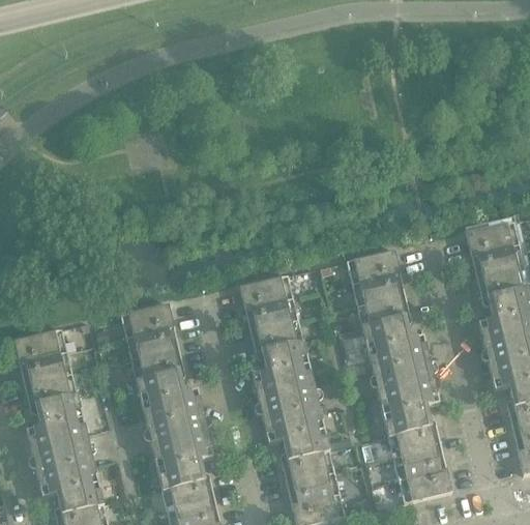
[(489,307),(491,319),(477,322),(493,389),(507,386),(510,399),(509,400),(508,400),(507,401),(506,402),(506,403),(506,404),(505,405),(506,406),(522,474),(529,472),(529,292),(513,222),(465,233),(480,301),(481,302),(482,303),(483,304),(483,305),(486,305),(488,307),(489,307)]
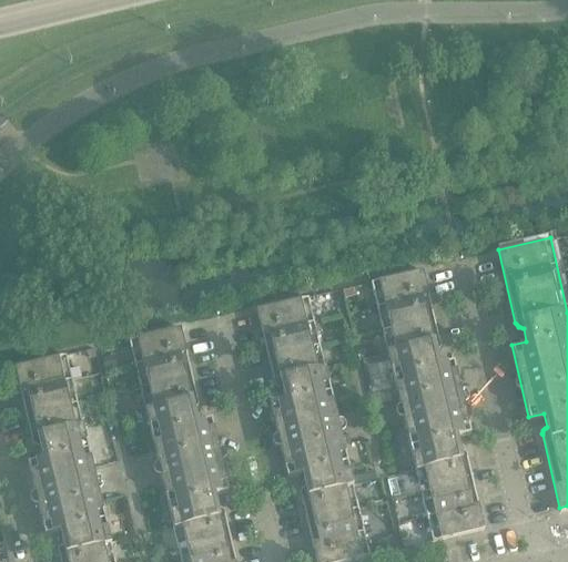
[(439,343),(439,341),(439,340),(422,267),(371,279),(432,539),(484,525),(466,452),(465,451),(465,450),(464,449),(463,449),(460,448),(459,448),(458,448),(455,435),(469,431),(453,358),(437,363),(434,349),(436,348),(437,347),(438,346),(438,345),(439,344),(439,343)]
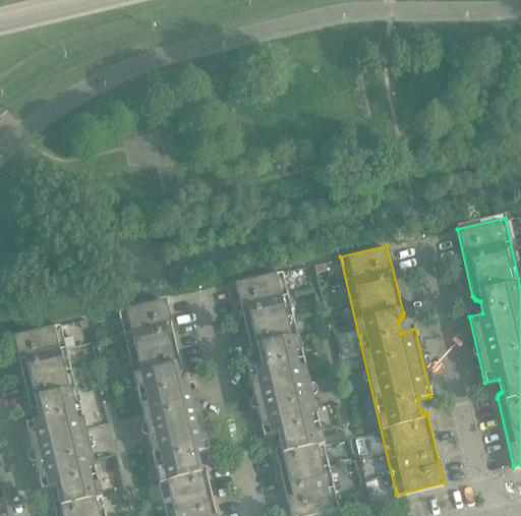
[(324,262),(313,264),(314,271),(325,269),(324,262)]
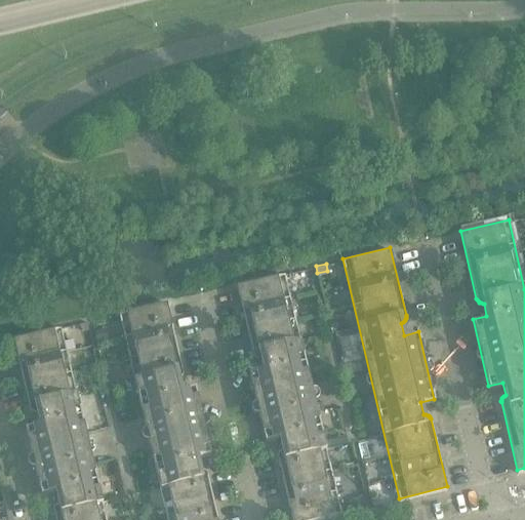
[(279,436),(282,448),(280,448),(280,449),(279,449),(278,450),(278,452),(277,453),(277,454),(277,455),(292,519),(307,519),(341,512),(284,273),(236,284),(252,351),(252,352),(253,353),(254,354),(255,355),(257,356),(258,356),(259,356),(263,368),(249,372),(265,439),(279,436)]
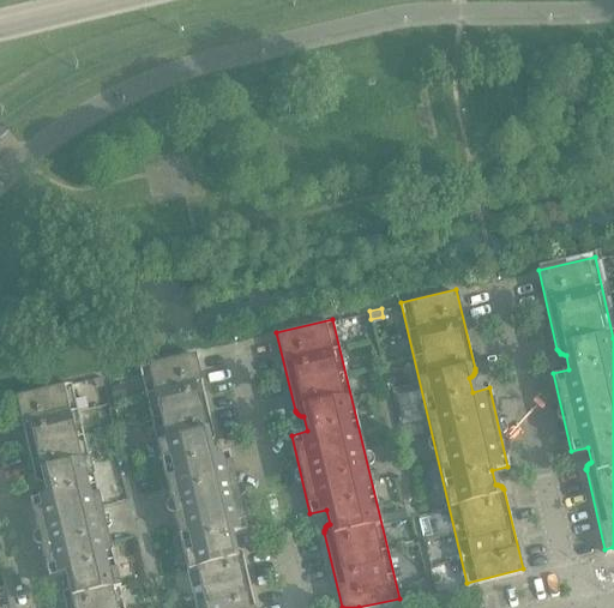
[(194,351),(138,365),(196,607),(254,607),(242,552),(241,551),(241,549),(240,548),(239,548),(236,547),(235,547),(233,547),(230,533),(246,528),(228,450),(211,453),(208,439),(209,439),(211,438),(211,437),(212,435),(214,434),(214,433),(214,432),(214,431),(194,351)]
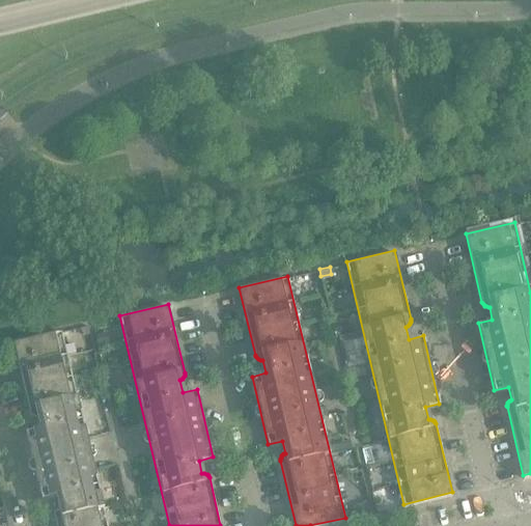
[(56,495),(58,507),(57,507),(56,508),(55,509),(55,510),(54,511),(54,514),(54,515),(56,525),(107,525),(61,329),(12,340),(29,409),(29,410),(30,411),(31,412),(32,413),(33,414),(35,414),(36,414),(39,426),(25,430),(42,498),(56,495)]
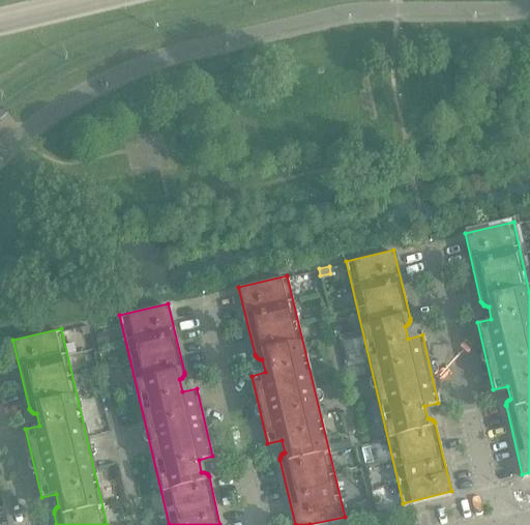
[(105,329),(95,331),(97,343),(107,340),(105,329)]
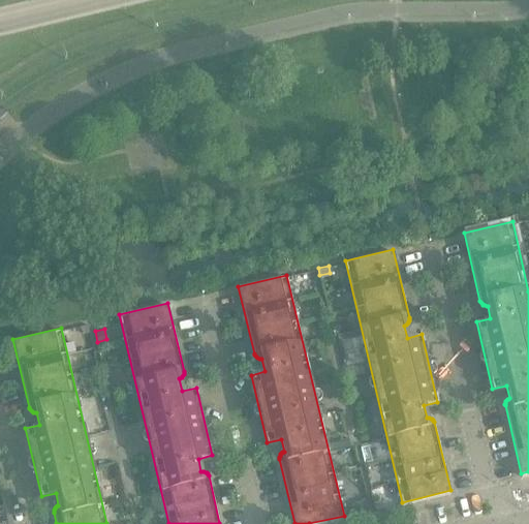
[(368,498),(351,501),(354,514),(370,510),(368,498)]
